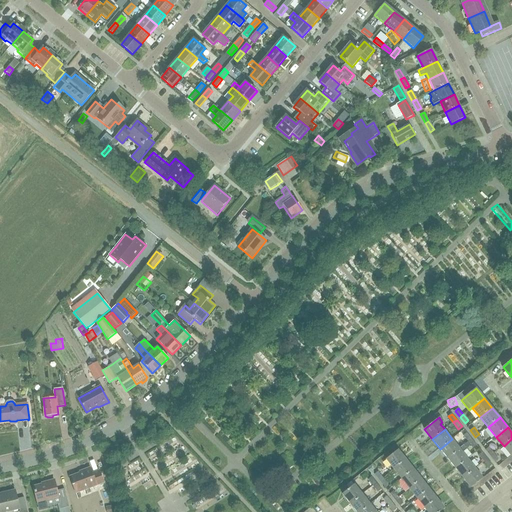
[(440,449),(448,458),(472,439),(467,433),(464,436),(468,441),(460,448),(452,439),(440,449)]
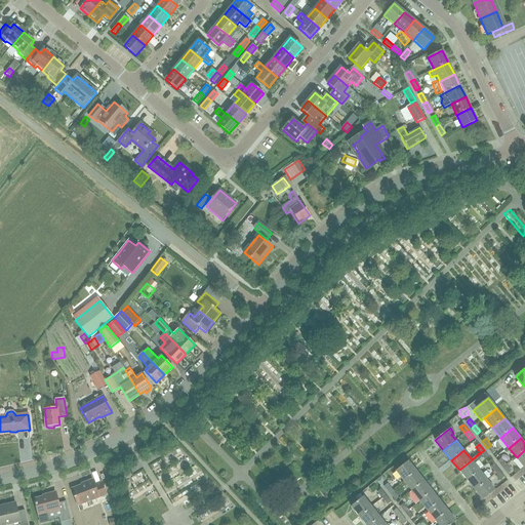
[(496,451),(491,445),(487,448),(492,454),(496,451)]
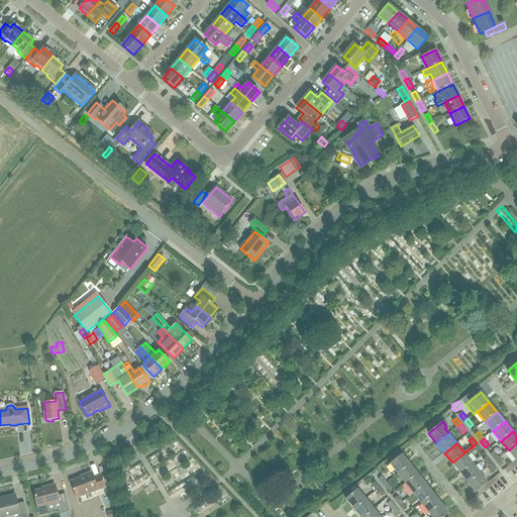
[(498,440),(490,444),(493,452),(502,448),(498,440)]
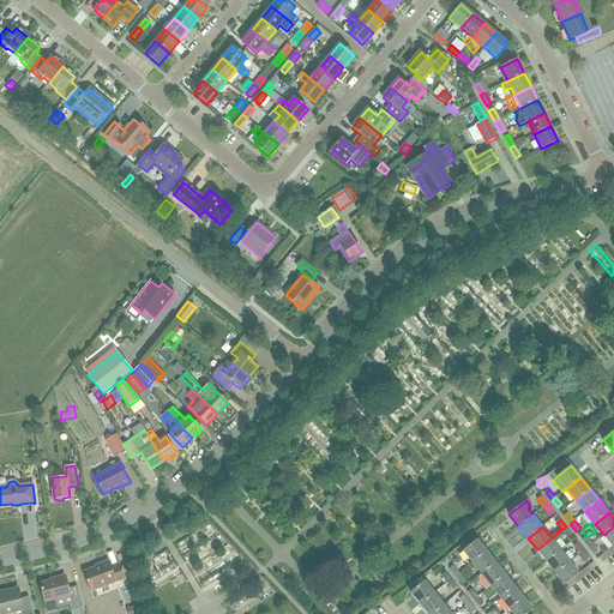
[(537,549),(547,561),(561,551),(555,542),(560,539),(559,537),(565,533),(569,537),(572,534),(566,527),(537,549)]
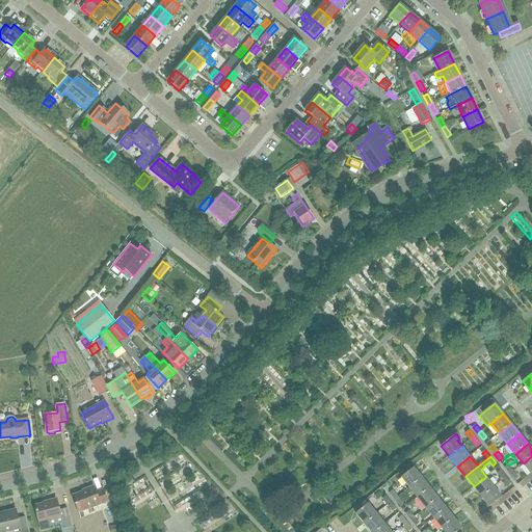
[(505,468),(510,474),(514,471),(509,464),(505,468)]
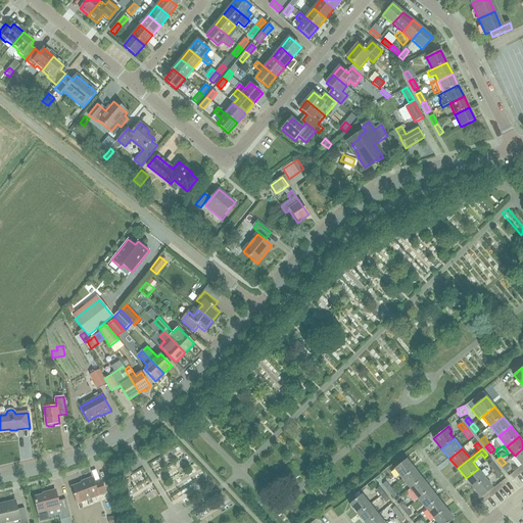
[(158,480),(180,467),(177,460),(154,473),(158,480)]
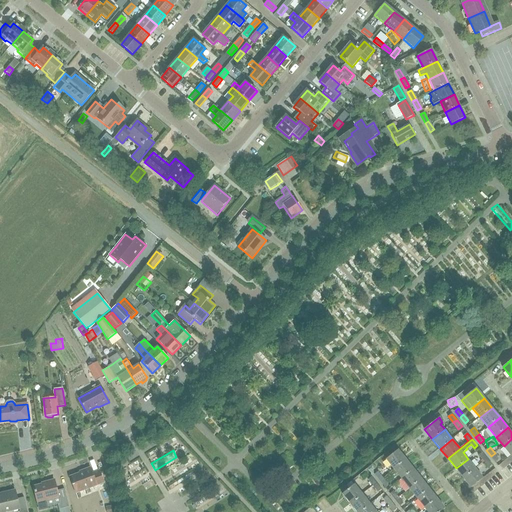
[(394,470),(406,460),(398,450),(386,460),(394,470)]
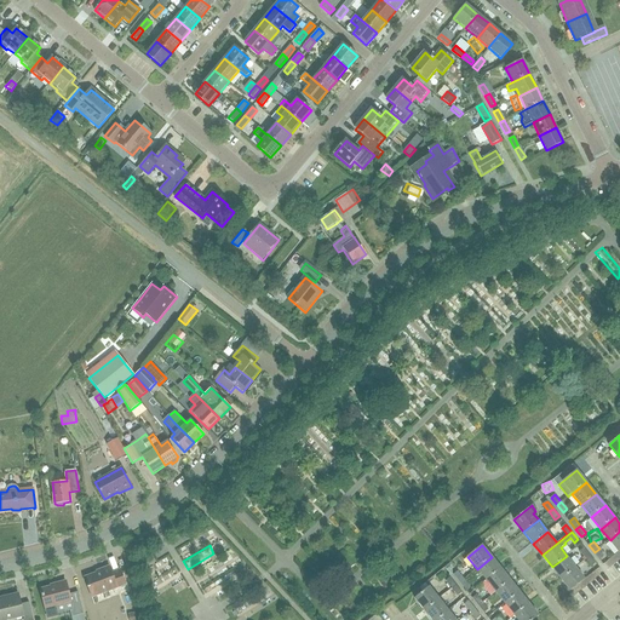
[(581,552),(587,560),(591,556),(585,549),(581,552)]
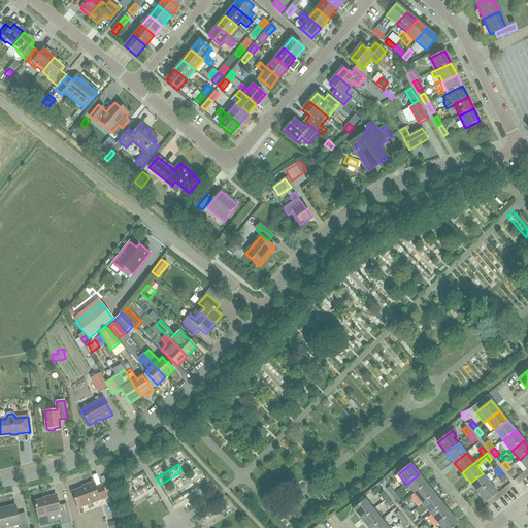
[(510,467),(506,470),(512,476),(516,473),(510,467)]
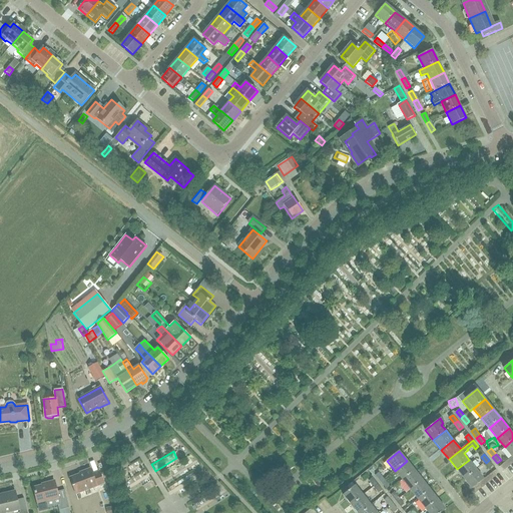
[(457,469),(464,479),(477,469),(469,460),(457,469)]
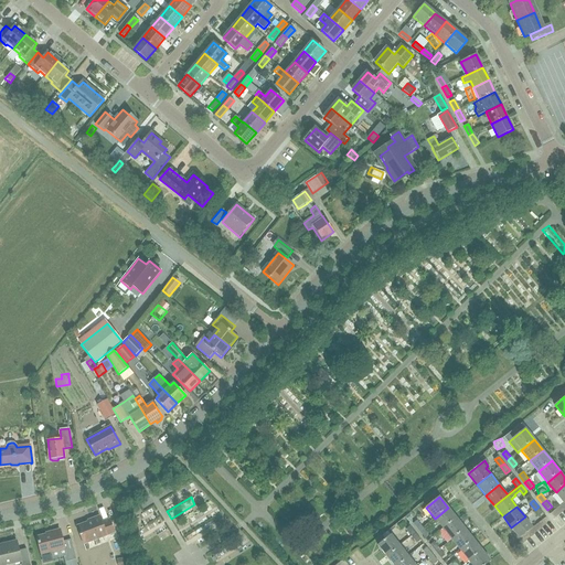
[(539,507),(535,510),(541,516),(544,513),(539,507)]
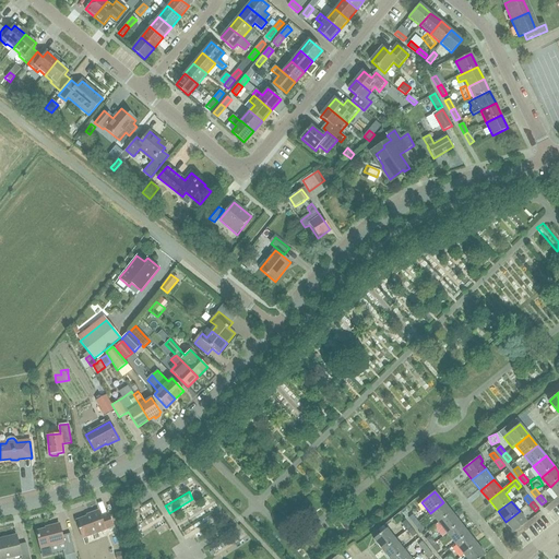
[(430,513),(439,523),(452,513),(443,502),(430,513)]
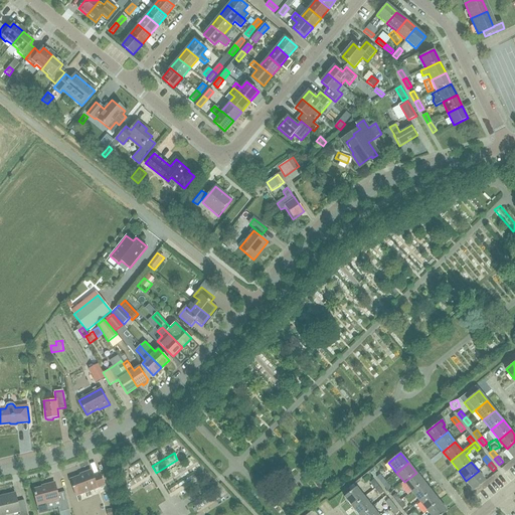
[(83,475),(70,480),(76,496),(105,486),(100,473),(93,476),(91,471),(83,474),(83,475)]
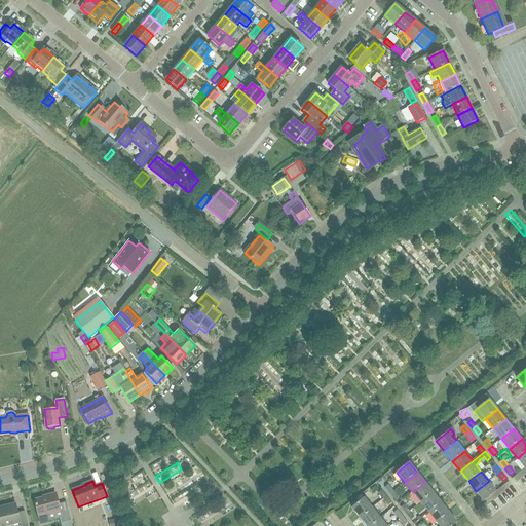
[(489,481),(476,491),(484,501),(497,491),(489,481)]
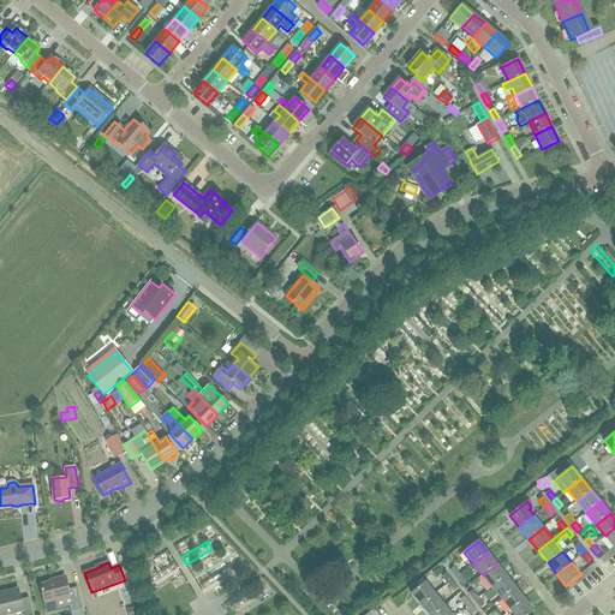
[(483,575),(493,587),(507,575),(497,565),(483,575)]
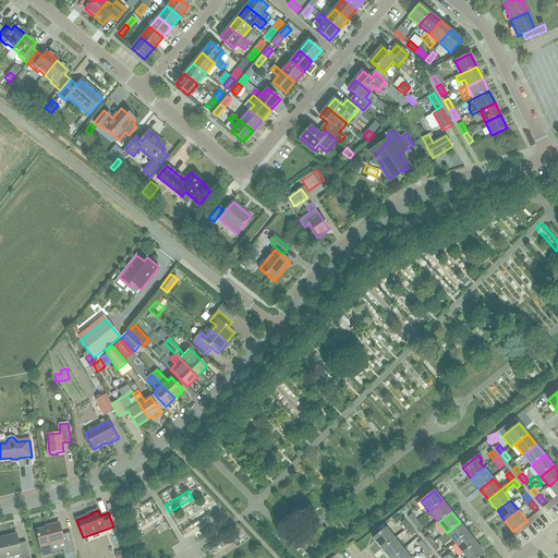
[(409,517),(414,524),(417,521),(412,514),(409,517)]
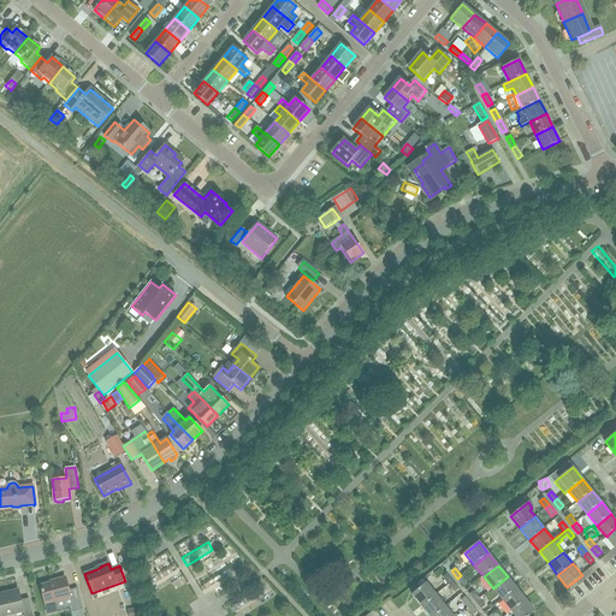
[(443,578),(449,585),(452,581),(448,574),(443,578)]
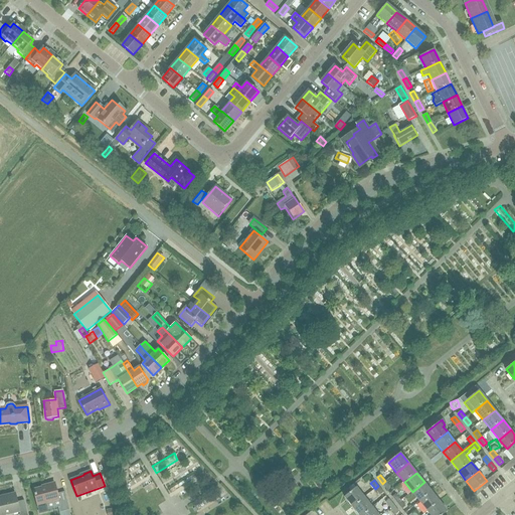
[(390,487),(385,481),(382,484),(387,490),(390,487)]
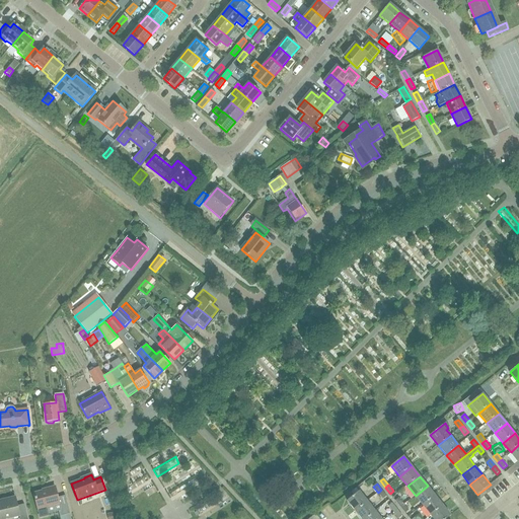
[(435,496),(428,486),(416,496),(423,506),(435,496)]
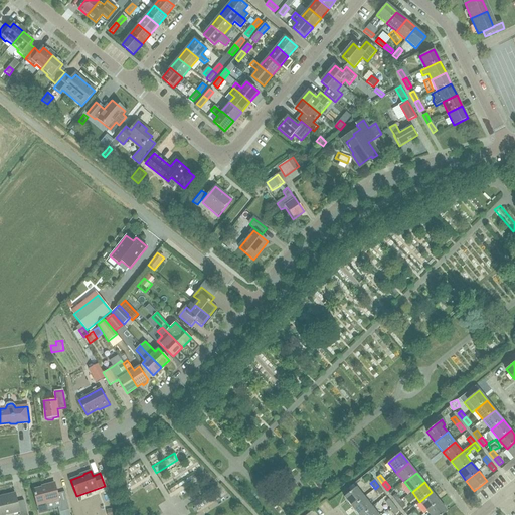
[(49,512),(46,503),(58,500),(61,512),(69,510),(64,492),(57,493),(54,483),(46,485),(46,487),(33,490),(37,506),(39,514),(49,512)]
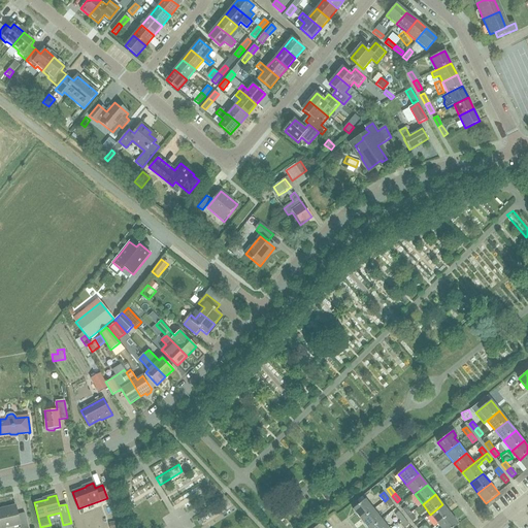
[(388,498),(385,501),(390,507),(394,504),(388,498)]
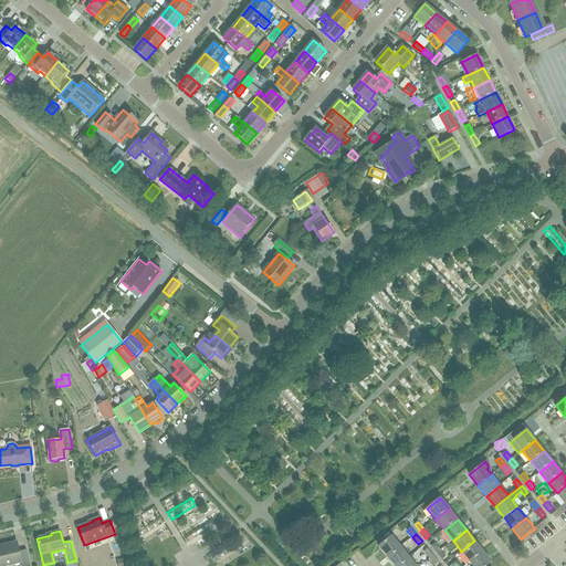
[(378,546),(387,557),(400,546),(391,535),(378,546)]
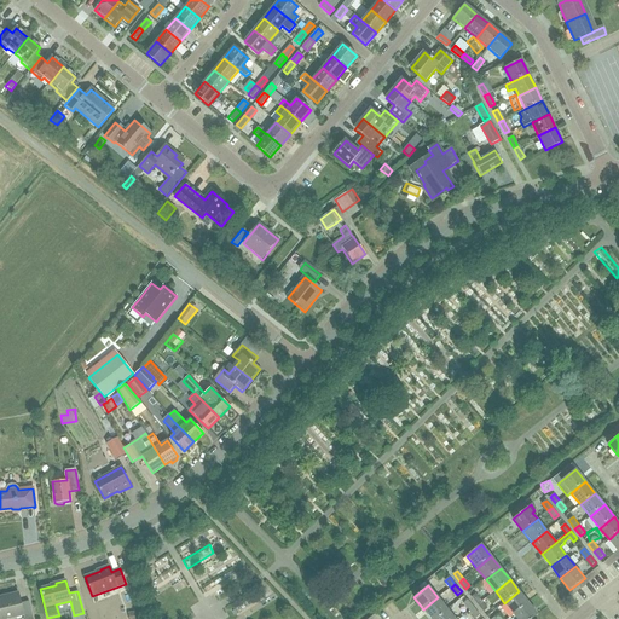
[(504,603),(514,614),(528,603),(519,591),(504,603)]
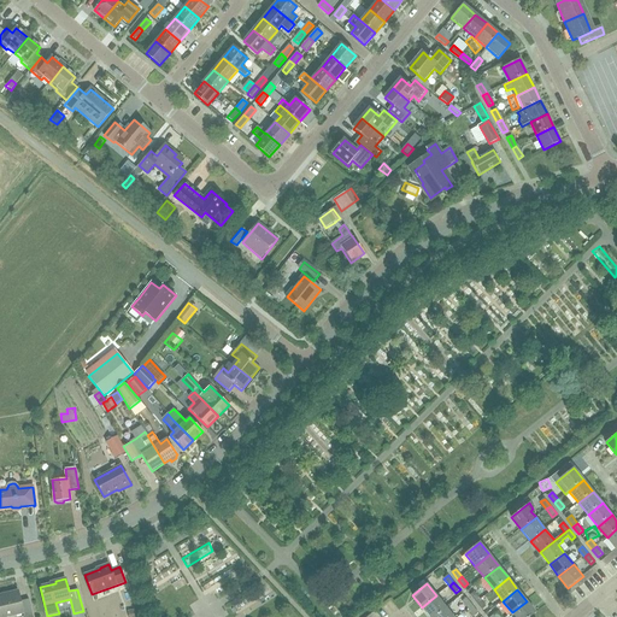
[(6,597),(0,597),(0,616),(5,616),(23,613),(23,616),(33,616),(29,599),(21,601),(18,591),(6,594),(6,597)]
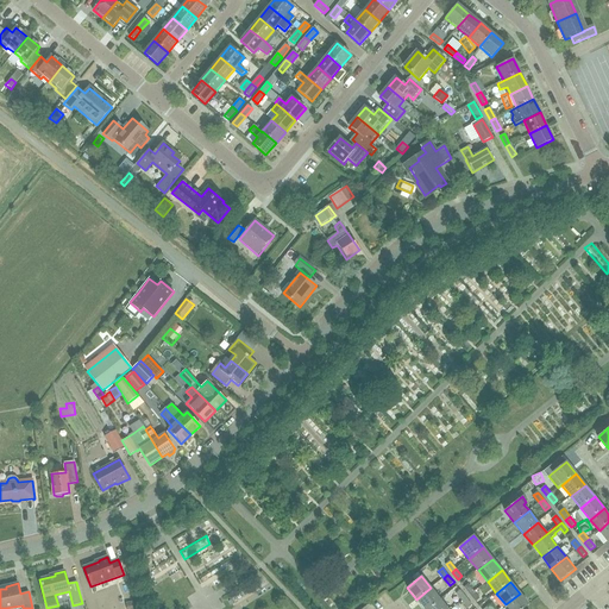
[(465,588),(471,595),(475,591),(469,584),(465,588)]
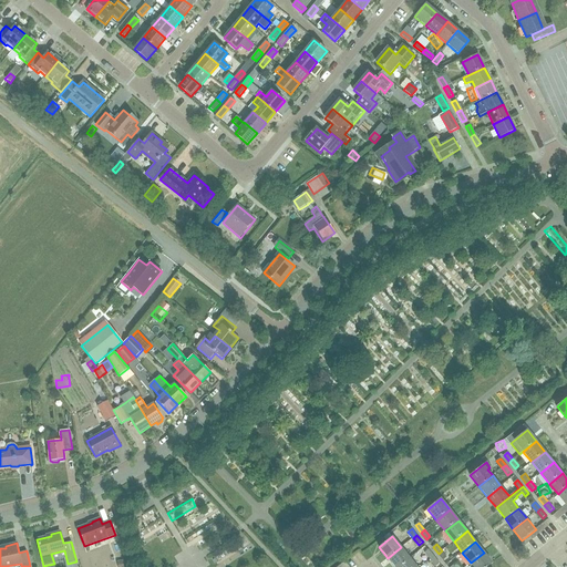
[(394,566),(398,566),(410,558),(401,547),(388,558),(394,566)]
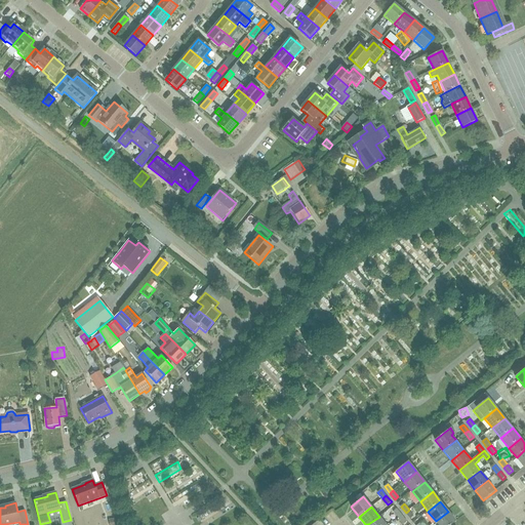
[(394,512),(398,518),(402,515),(397,509),(394,512)]
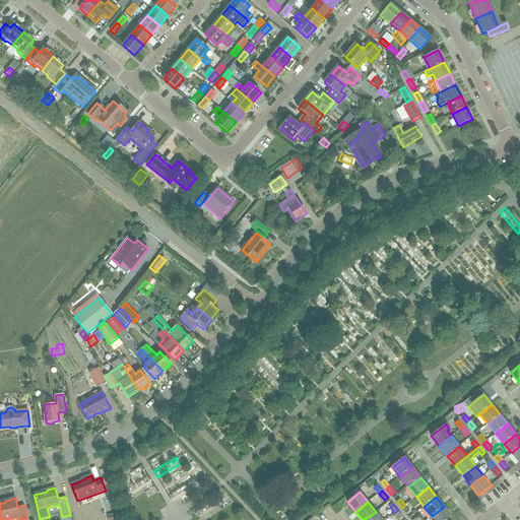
[(434,519),(447,519),(452,517),(444,507),(432,516),(434,519)]
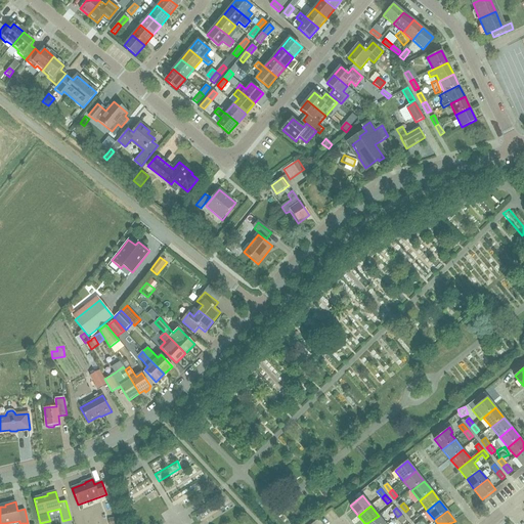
[(401,514),(397,517),(402,523),(406,520),(401,514)]
